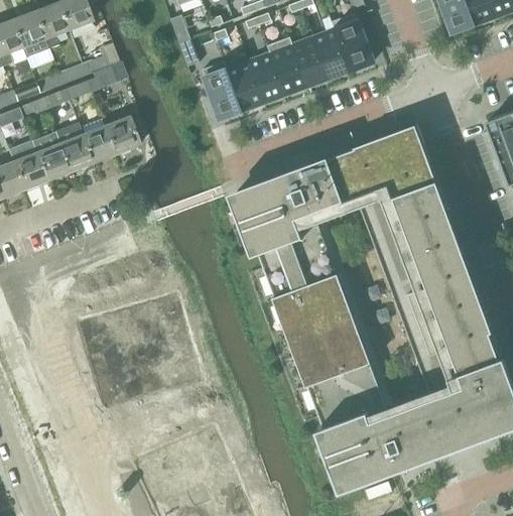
[(60,0),(55,2),(67,30),(90,21),(81,0),(60,0)]
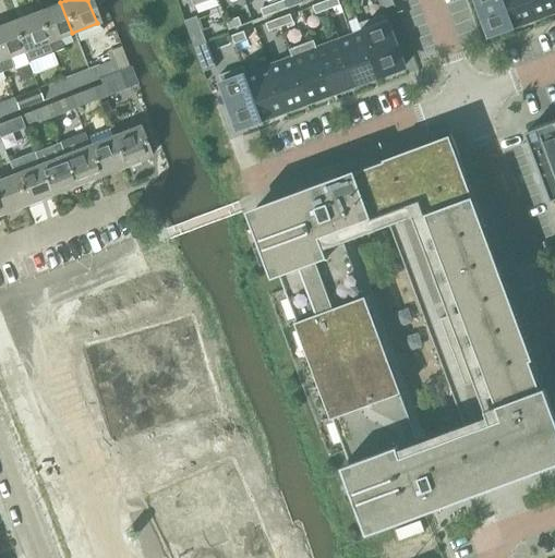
[(282,0),(268,0),(270,4),(273,10),(274,13),(286,9),(285,5),(282,0)]
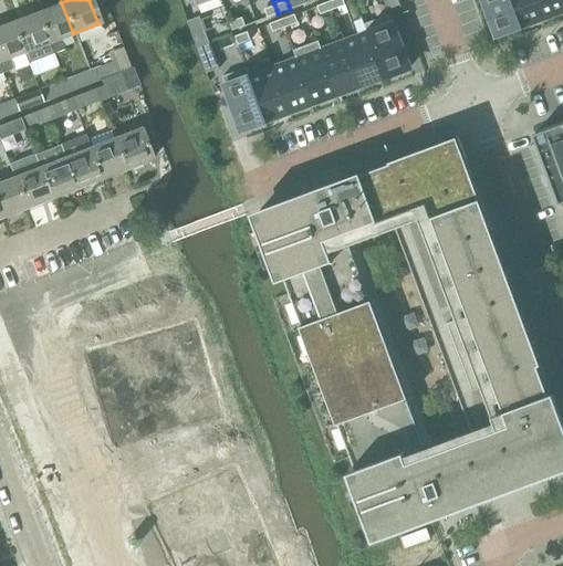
[(331,0),(327,1),(330,10),(343,6),(340,0),(331,0)]
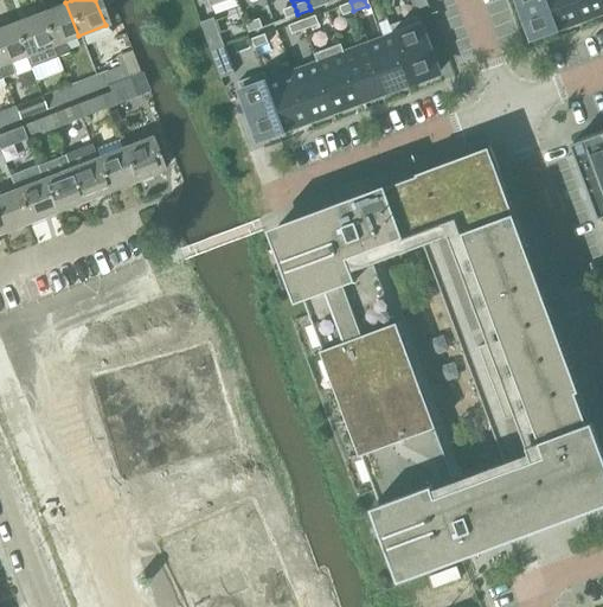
[(408,0),(412,11),(425,6),(423,0),(408,0)]
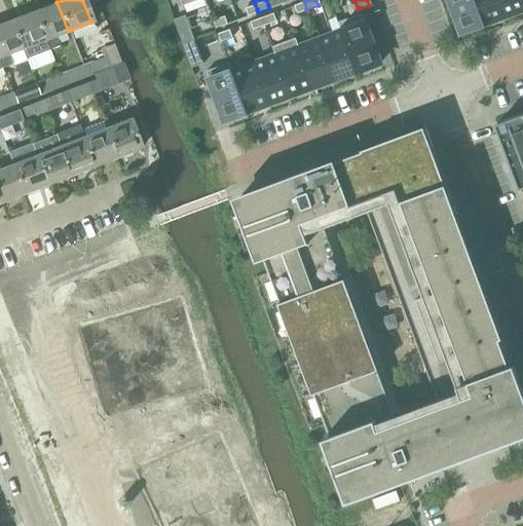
[(446,0),(459,34),(484,25),(475,0),(446,0)]
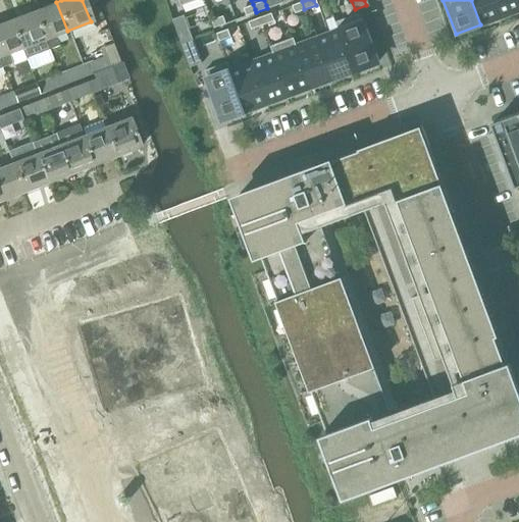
[(494,0),(471,0),(480,24),(500,16),(494,0)]
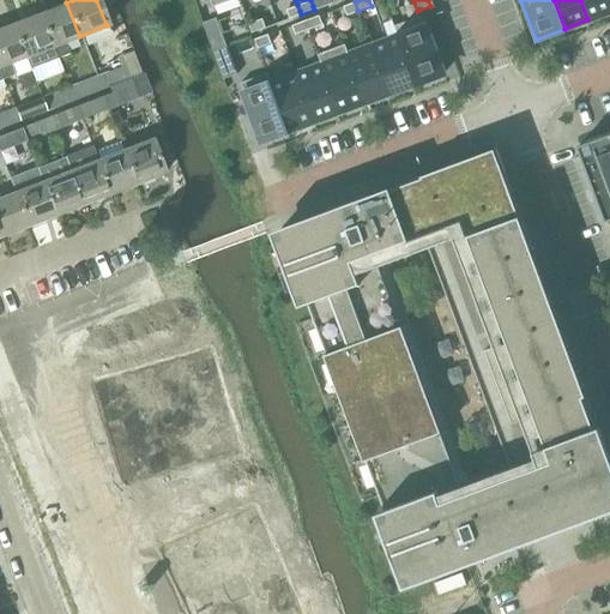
[(609,5),(608,0),(580,0),(587,19),(609,11),(609,5)]
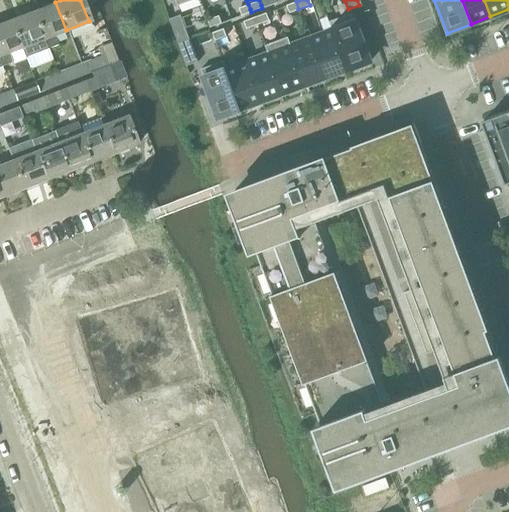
[(287,13),(298,9),(296,1),(284,6),(287,13)]
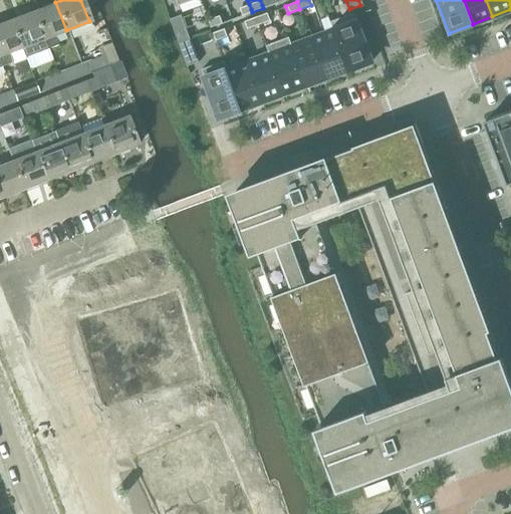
[(32,11),(46,48),(54,45),(51,36),(66,30),(55,2),(32,11)]
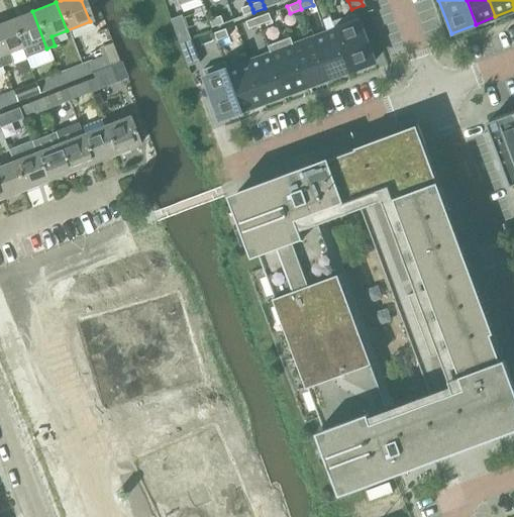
[(250,4),(238,9),(241,16),(253,12),(252,9),(250,4)]
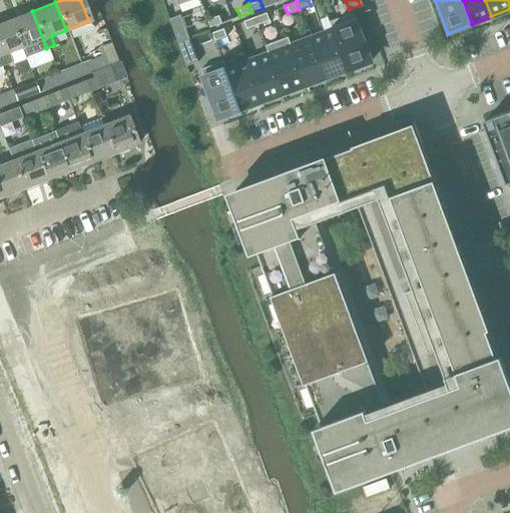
[(20,48),(19,49),(22,57),(46,48),(32,11),(9,20),(20,48)]
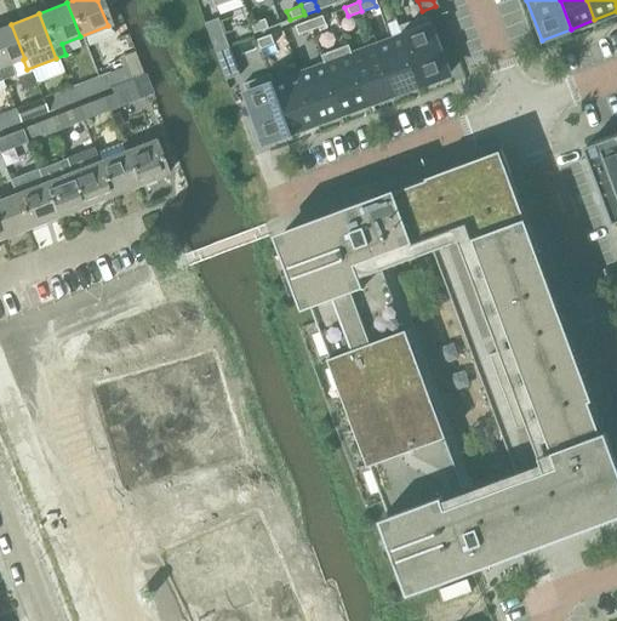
[(307,21),(309,30),(324,26),(320,16),(307,21)]
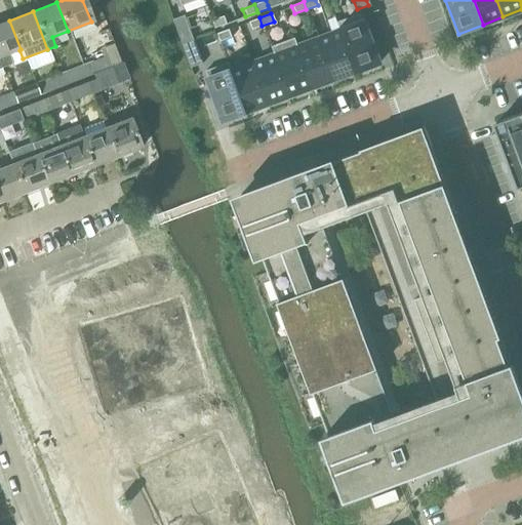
[(334,23),(337,30),(353,73),(377,64),(359,13),(334,23)]
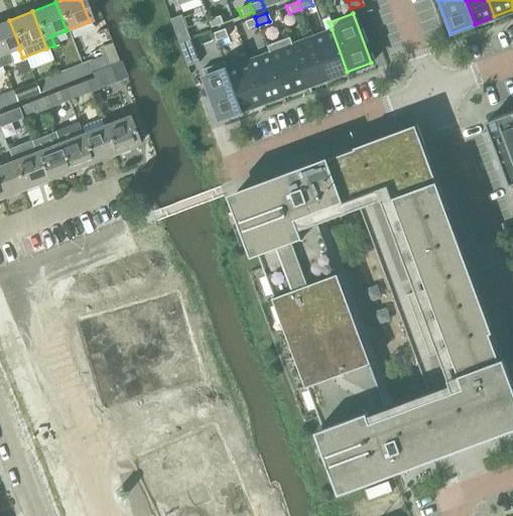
[(168,19),(177,43),(188,39),(179,15),(168,19)]
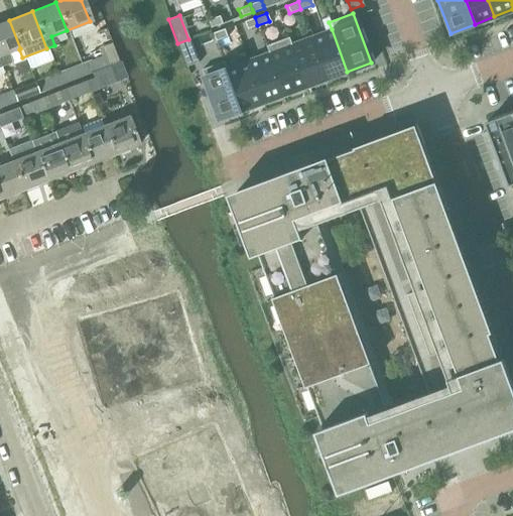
[(207,20),(210,28),(221,23),(218,16),(207,20)]
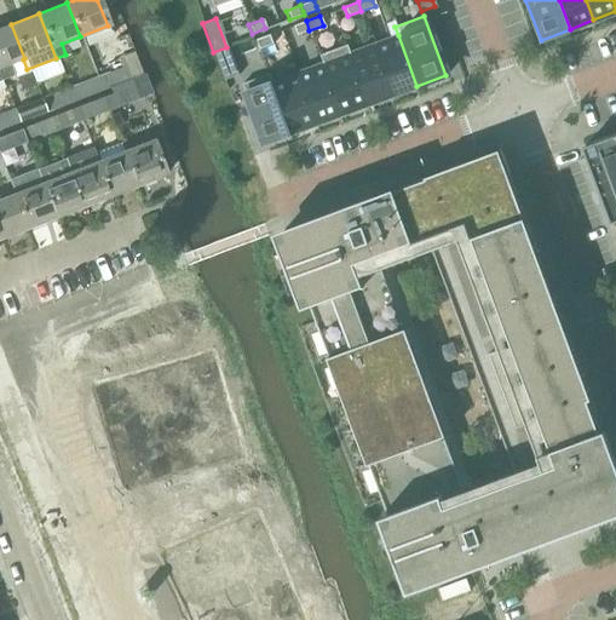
[(295,35),(309,30),(306,21),(292,27),(295,35)]
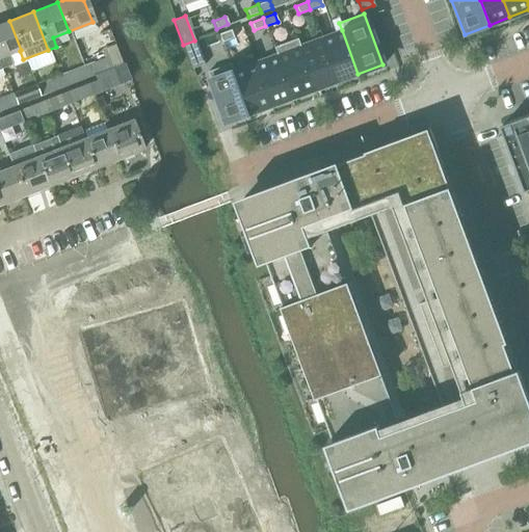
[(9,21),(0,24),(0,64),(1,68),(9,64),(6,56),(20,51),(21,50),(9,21)]
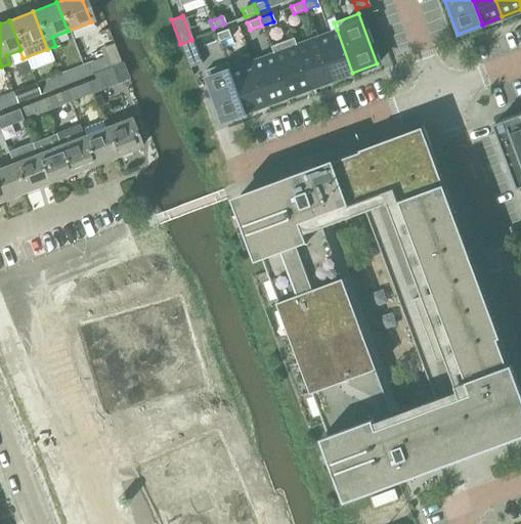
[(229,38),(226,30),(215,34),(218,42),(229,38)]
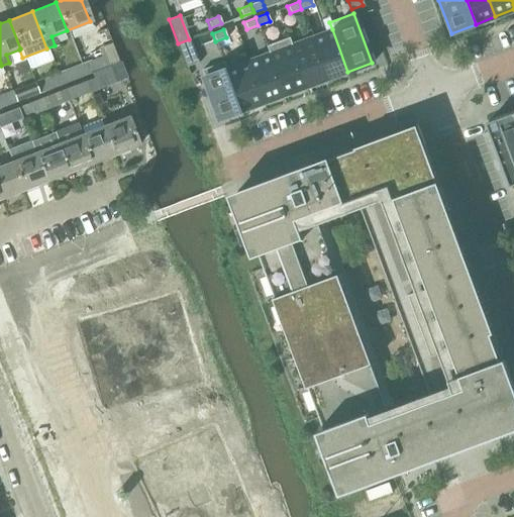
[(311,36),(327,79),(347,72),(332,29),(311,36)]
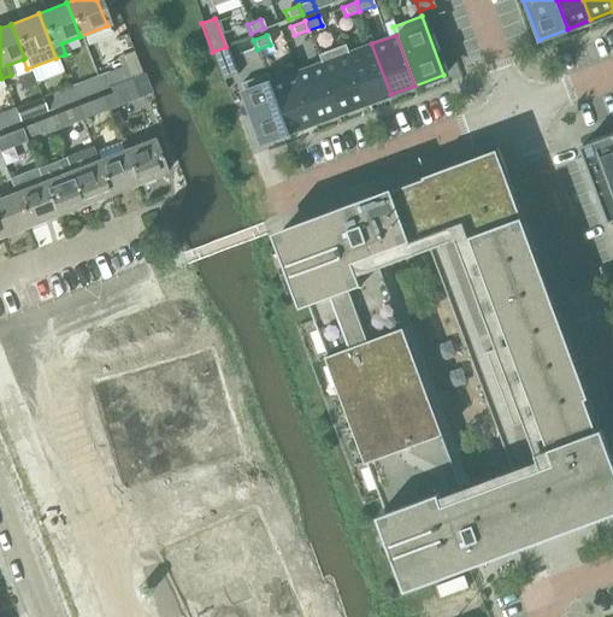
[(346,53),(365,104),(390,94),(371,43),(347,53),(346,53)]
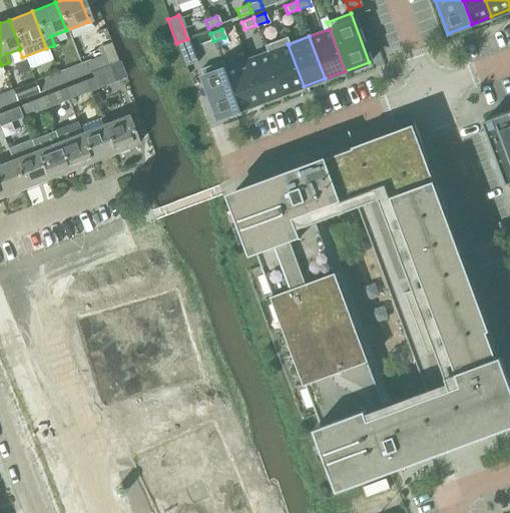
[(267,52),(282,94),(304,86),(288,44),(289,44),(287,37),(264,45),(267,52)]
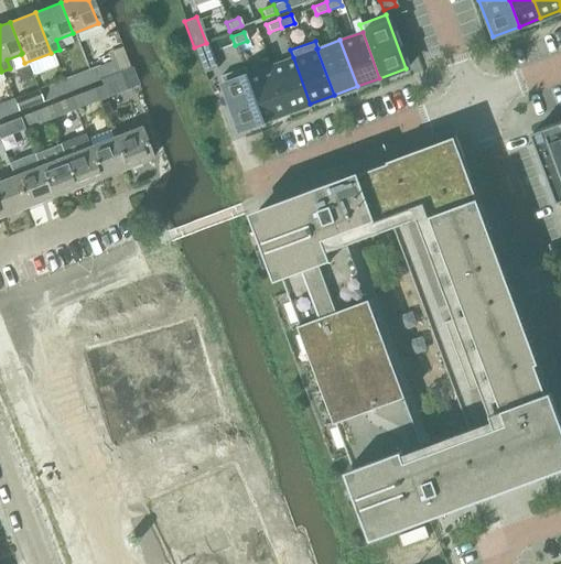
[(215,68),(206,43),(194,47),(203,73),(215,68)]
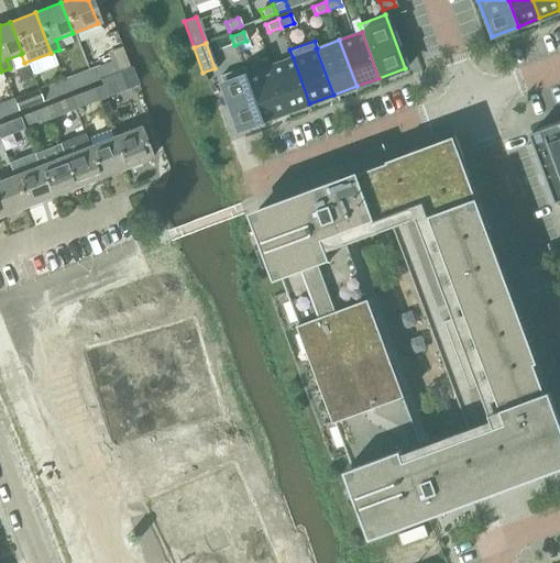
[(97,67),(87,70),(91,83),(98,79),(99,83),(118,75),(119,75),(117,72),(128,68),(120,48),(109,53),(95,59),(97,67)]
